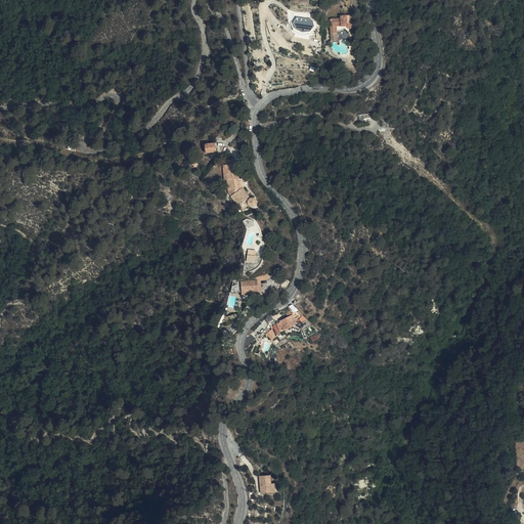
[(331,19),(331,32),(337,32),(337,26),(341,26),(341,27),(347,27),(347,28),(349,29),(355,28),(355,15),(341,16),(341,18),(331,19)]
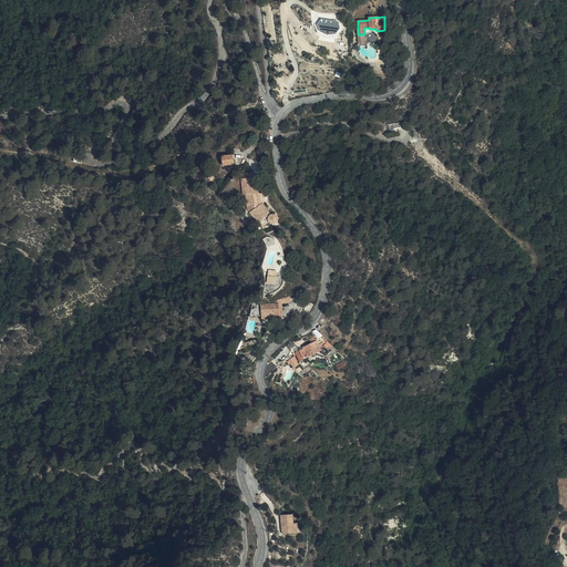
[(336,33),(340,28),(338,22),(322,20),(318,26),(320,31),(318,33),(321,34),(334,37),(337,37),(336,33)]
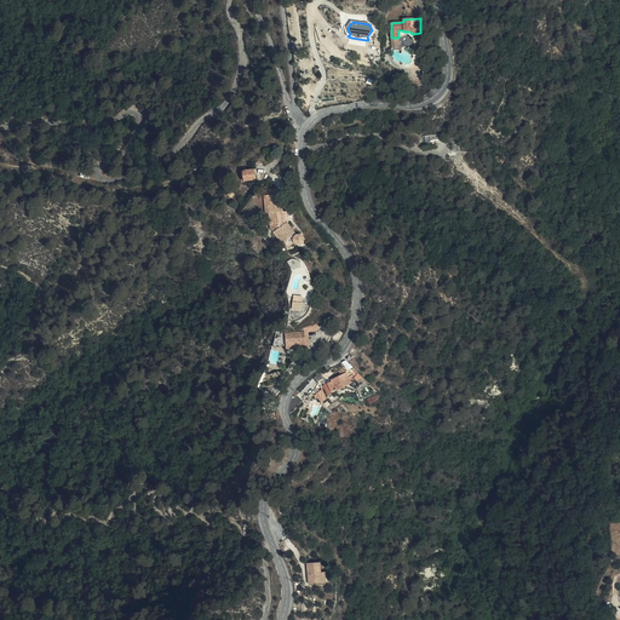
[(244,168),(245,181),(257,179),(256,167),(244,168)]
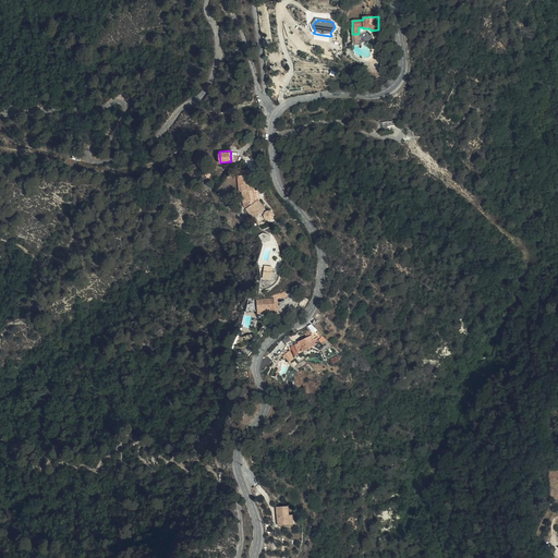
[(238,172),(237,165),(226,166),(227,174),(238,172)]
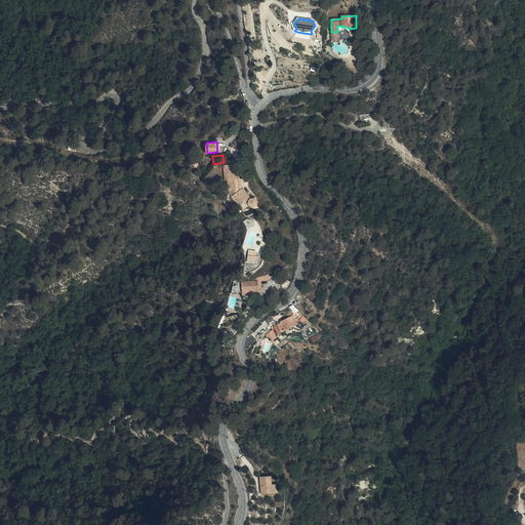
[(237,182),(244,182),(244,175),(242,175),(242,171),(235,172),(235,175),(236,183),(237,182)]
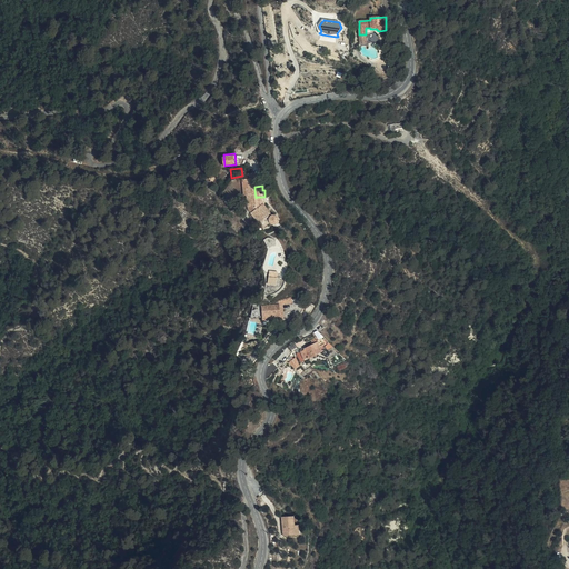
[(266,213),(257,197),(256,198),(256,199),(252,200),(252,207),(252,210),(260,207),(266,213)]
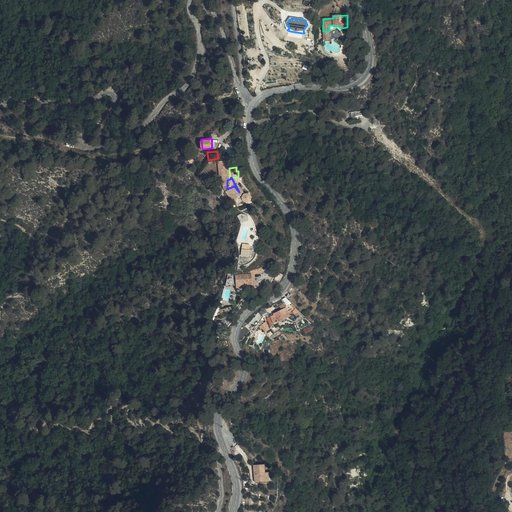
[(239,193),(239,192),(234,186),(227,189),(228,192),(230,196),(233,195),(239,193)]
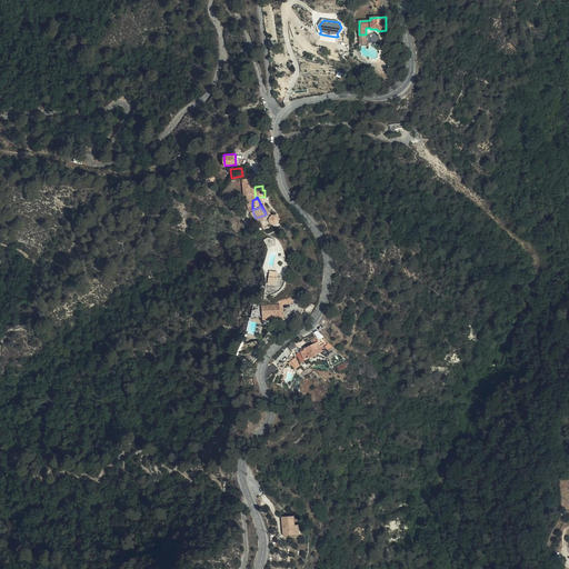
[(271,239),(276,236),(266,216),(266,215),(259,217),(261,217),(261,221),(256,225),(265,236),(268,235),(271,239)]
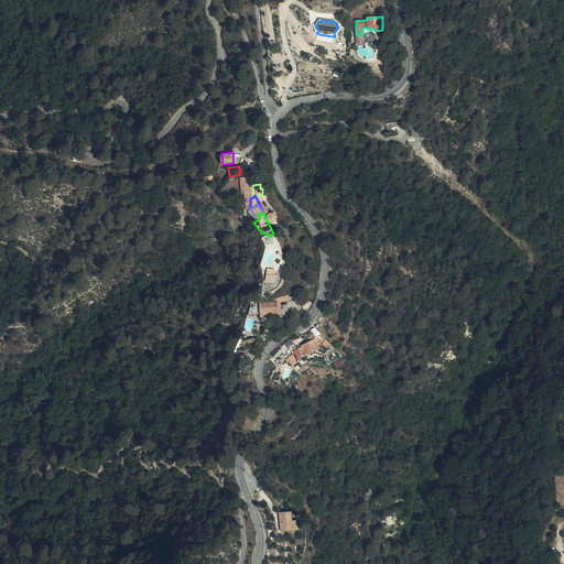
[(263,214),(273,234),(280,230),(280,229),(280,226),(278,225),(274,225),(267,214),(263,214)]
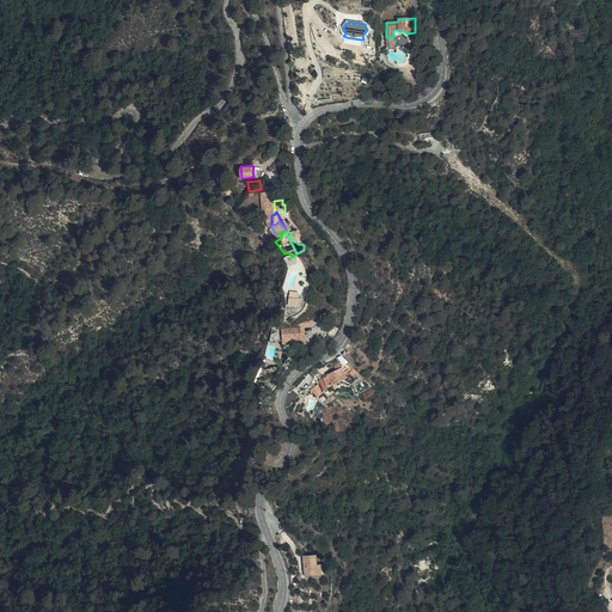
[(288,305),(298,306),(300,292),(291,289),(288,305)]
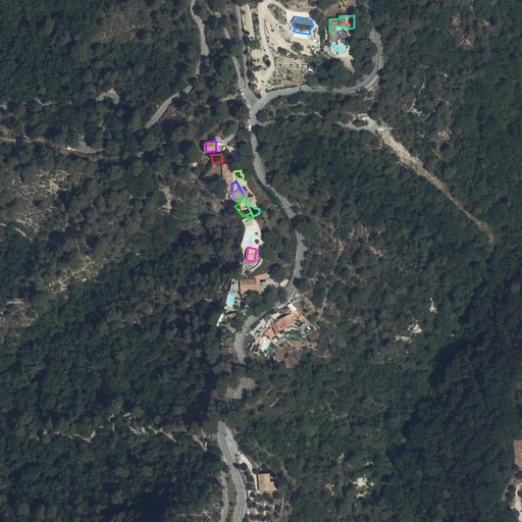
[(245,293),(246,301),(254,301),(259,300),(262,300),(261,289),(245,291),(245,293)]
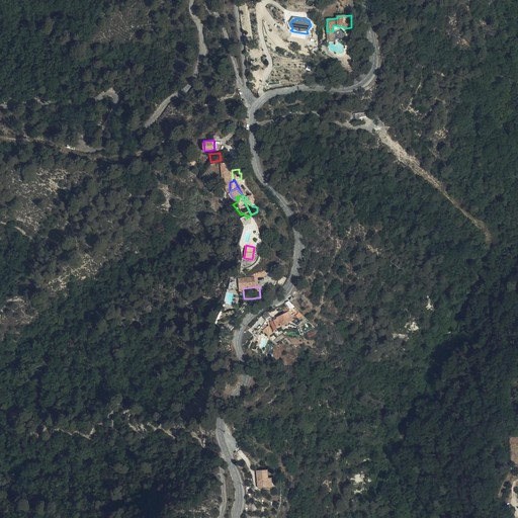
[(233,300),(244,298),(243,290),(235,291),(233,300)]
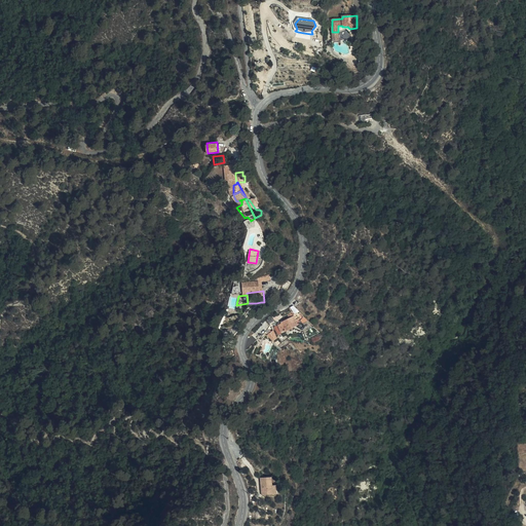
[(302,333),(297,325),(285,332),(286,334),(277,339),(283,346),(302,333)]
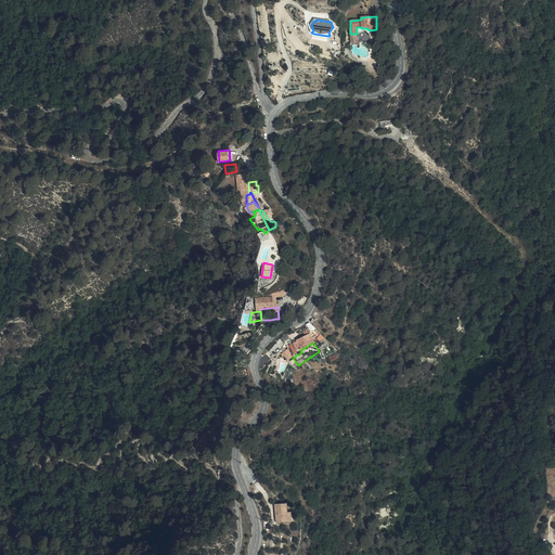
[(282,351),(287,360),(294,356),(289,348),(282,351)]
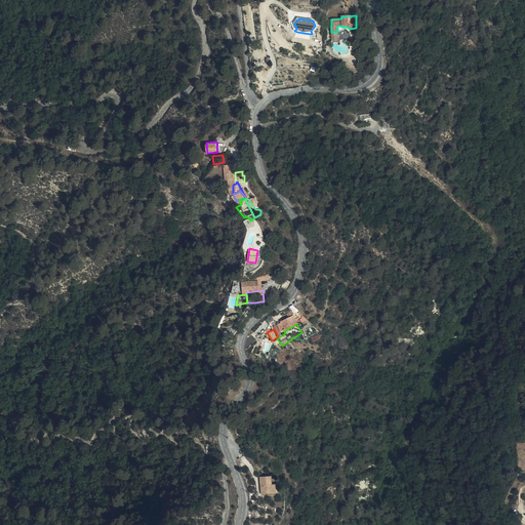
[(277,483),(273,483),(273,475),(260,476),(261,493),(277,493),(277,483)]
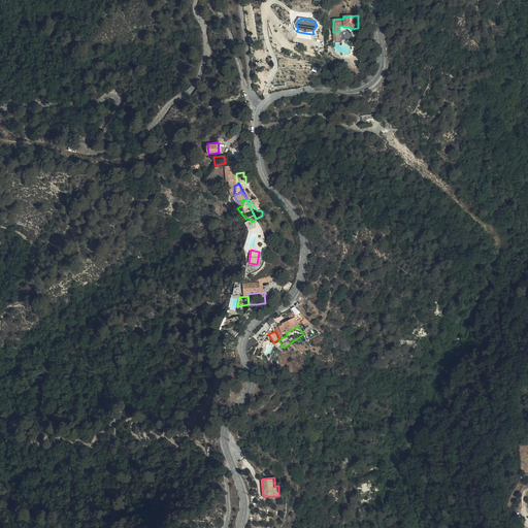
[(263,515),(274,515),(274,506),(274,497),(263,497),(263,515)]
